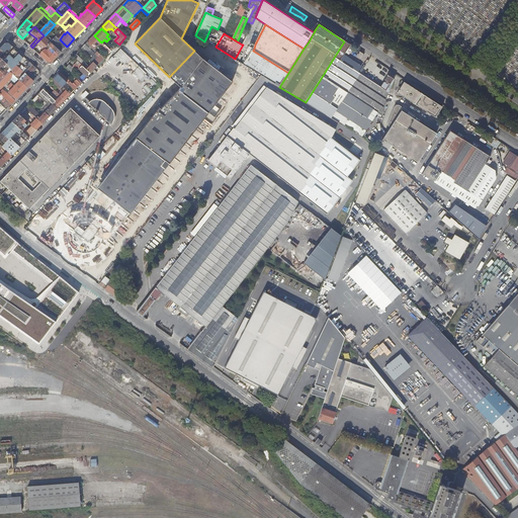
[(45,35),(44,35),(37,41),(40,44),(38,46),(44,50),(45,49),(51,42),(45,35)]
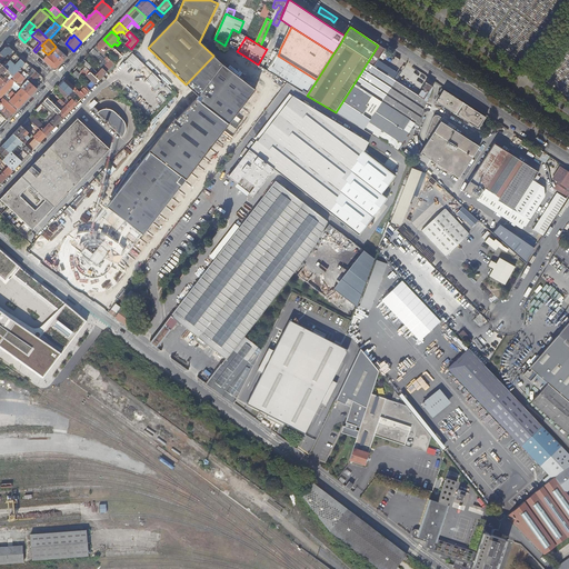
[(108,50),(120,60),(122,57),(119,53),(111,47),(103,39),(96,47),(103,53),(105,55),(108,50)]
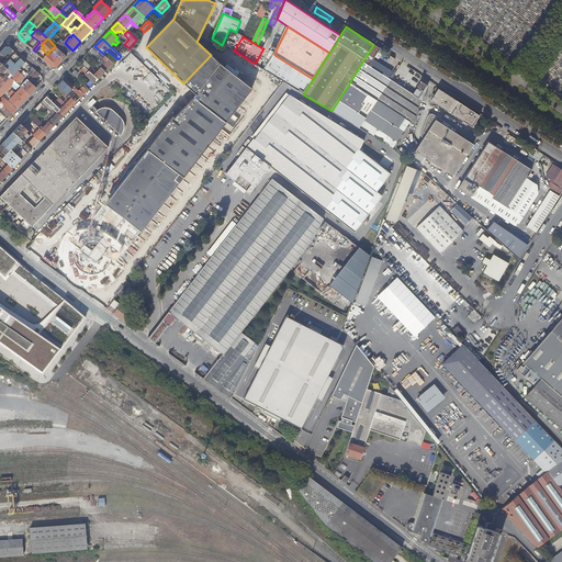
[(58,48),(67,56),(72,51),(65,43),(62,40),(55,46),(58,48)]
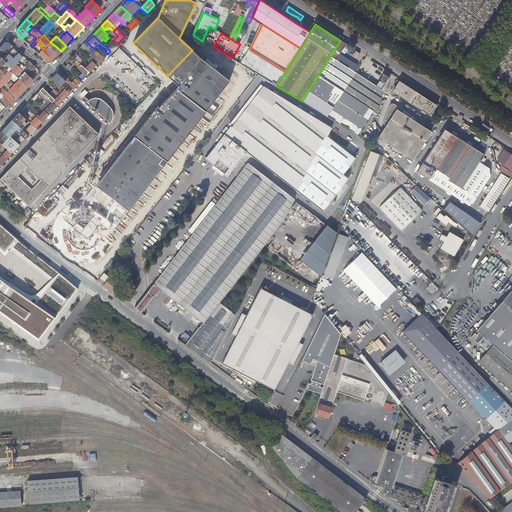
[(344,92),(356,73),(336,60),(339,55),(346,44),(340,41),(318,76),(344,92)]
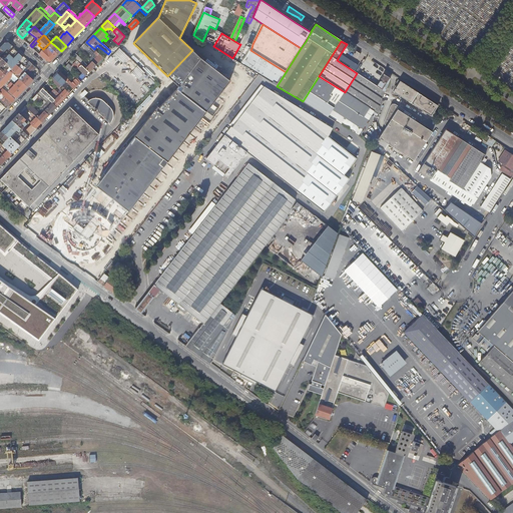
[(9,46),(11,45),(9,43),(5,42),(0,48),(4,52),(7,49),(9,50),(11,48),(9,46)]
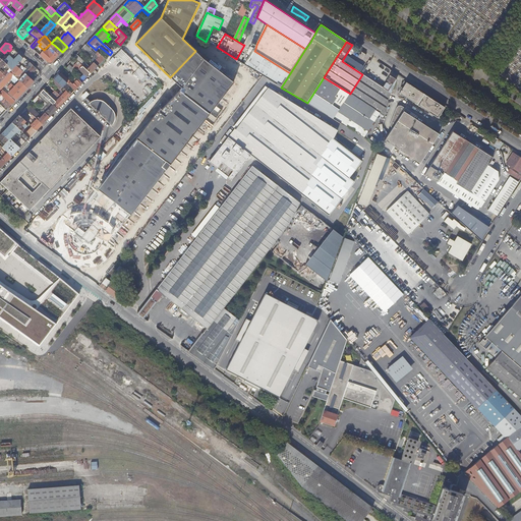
[(93,51),(95,49),(88,43),(85,45),(93,51)]
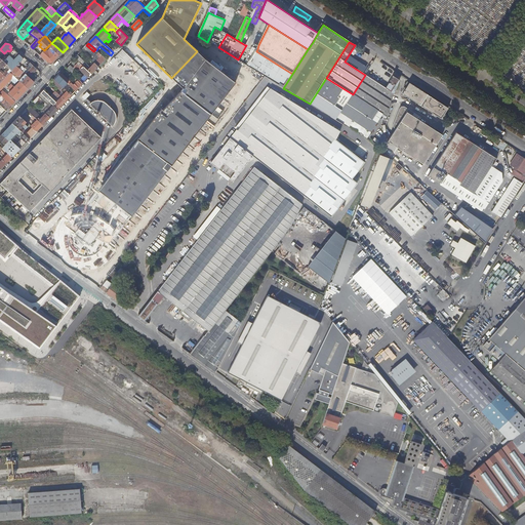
[(44,50),(40,55),(48,63),(49,63),(52,63),(63,52),(54,45),(51,48),(52,49),(49,52),(47,50),(45,49),(44,50)]
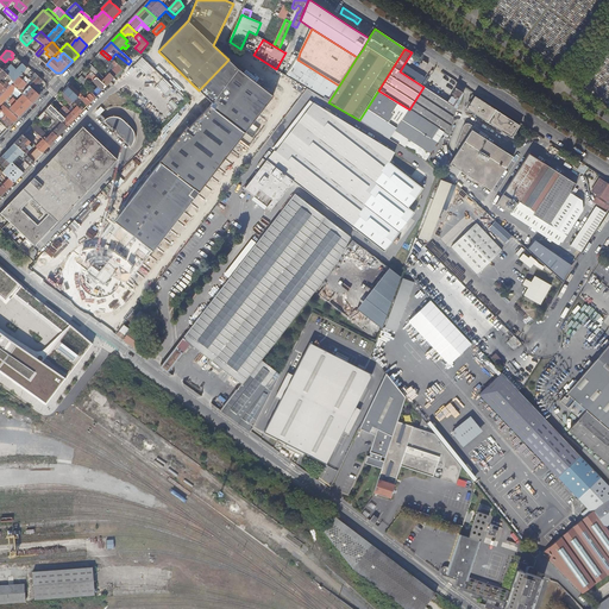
[(110,74),(114,77),(123,69),(114,61),(112,63),(111,62),(110,61),(108,60),(100,52),(98,55),(106,62),(112,68),(108,71),(110,74)]
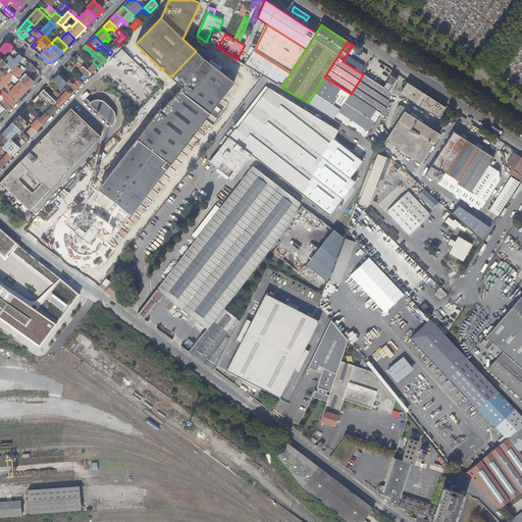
[(263,75),(266,76),(274,63),(255,51),(253,51),(245,45),(237,59),(263,75)]
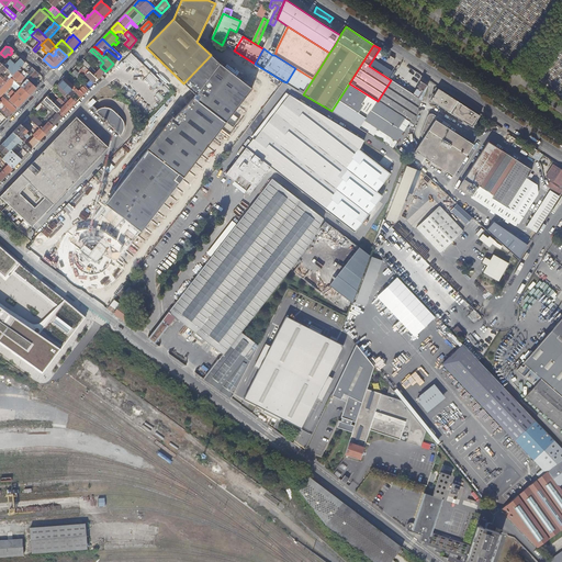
[(0,62),(3,66),(12,57),(10,55),(8,54),(4,57),(0,53),(0,52),(0,62)]
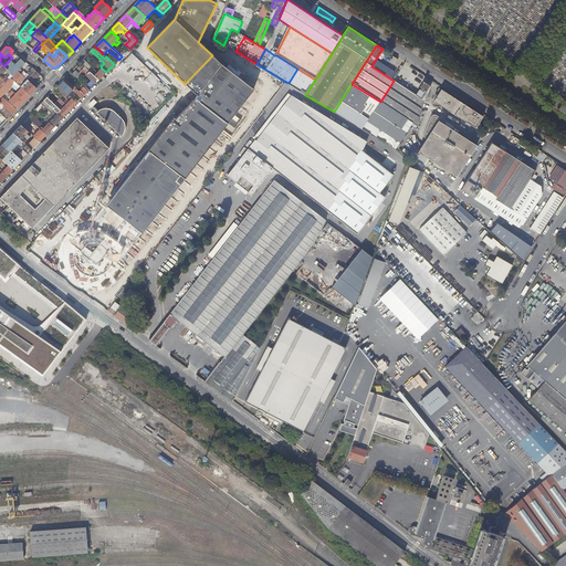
[(133,52),(125,61),(137,72),(143,66),(146,70),(144,72),(148,75),(145,79),(155,87),(157,85),(157,84),(160,80),(133,52)]
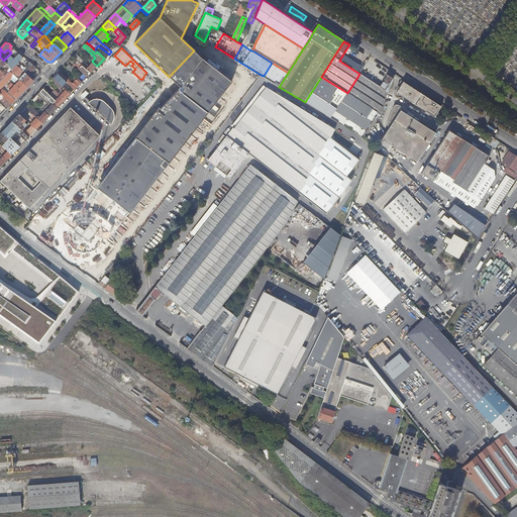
[(13,70),(18,63),(20,61),(23,58),(14,49),(11,53),(3,61),(13,70)]
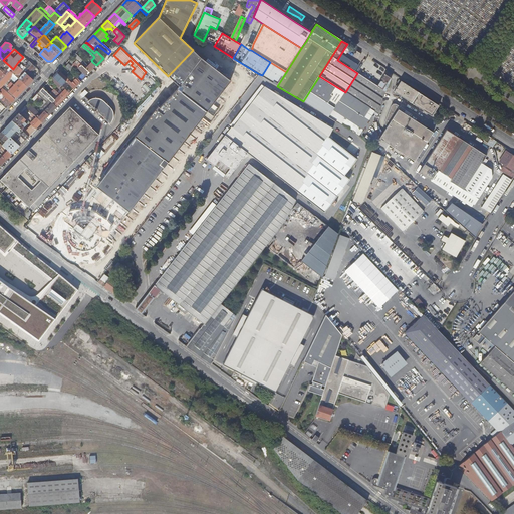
[(193,50),(168,76),(180,87),(178,89),(152,117),(144,110),(126,129),(134,136),(125,144),(118,153),(117,155),(111,164),(103,176),(101,179),(95,193),(93,200),(96,203),(91,210),(92,211),(116,229),(145,192),(153,198),(168,178),(161,172),(201,119),(209,125),(225,105),(217,99),(231,80),(202,58),(193,50)]
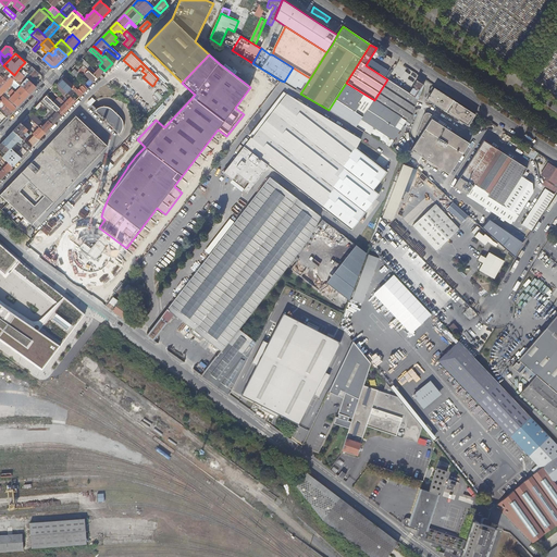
[(90,72),(97,78),(104,71),(100,67),(95,74),(87,67),(89,65),(82,59),(78,62),(84,66),(90,72)]
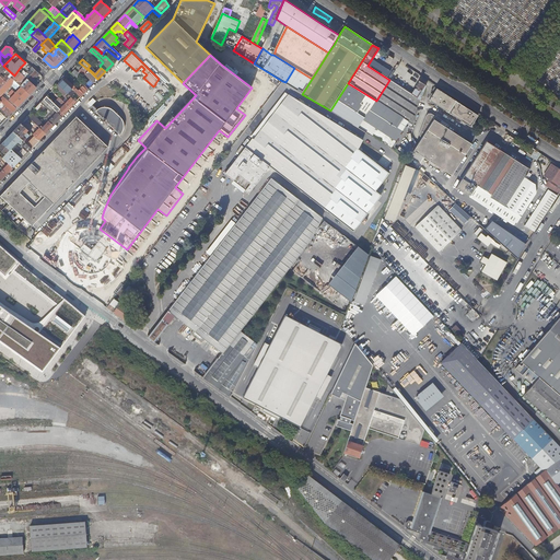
[(3,66),(0,61),(0,77),(7,83),(11,78),(14,76),(3,66)]
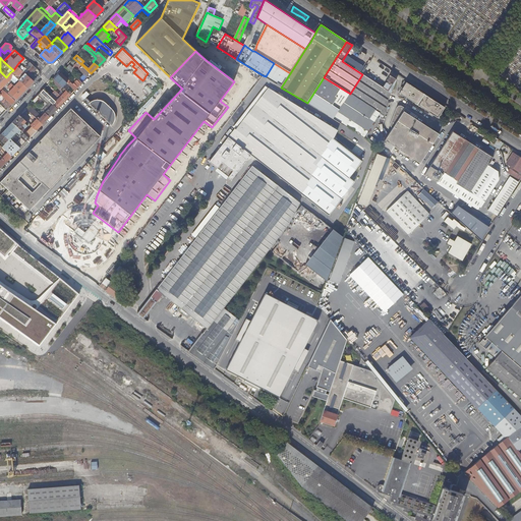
[(79,69),(88,77),(91,73),(84,67),(78,62),(74,67),(78,71),(79,69)]
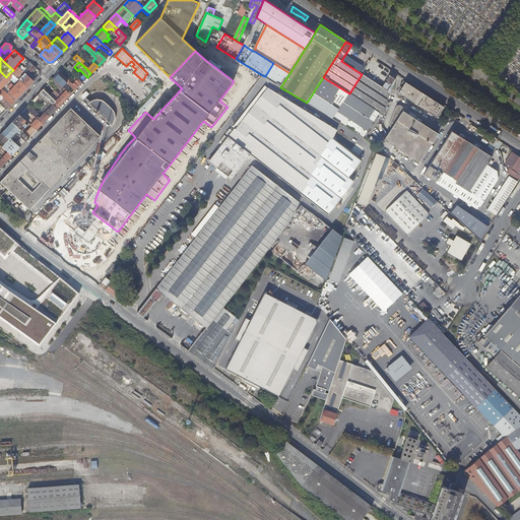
[(19,80),(21,78),(25,74),(34,66),(31,64),(23,73),(17,67),(19,64),(18,63),(13,70),(10,72),(14,76),(18,79),(19,80)]
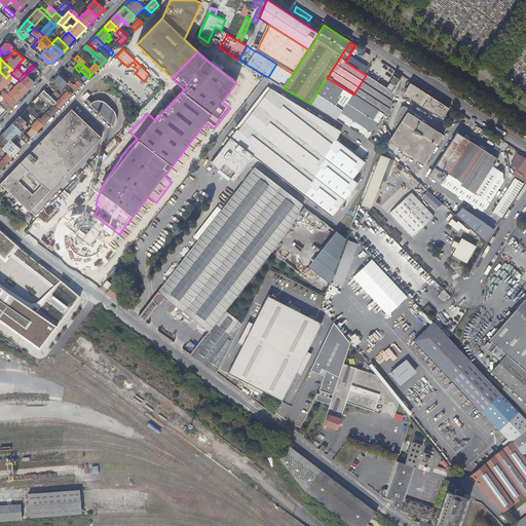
[(267,78),(284,88),(293,74),(276,64),(268,77),(267,78)]
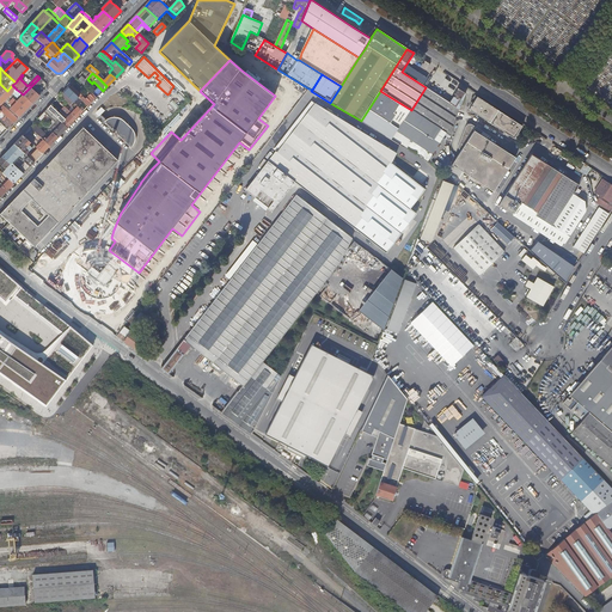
[(78,80),(87,89),(91,85),(86,80),(81,77),(78,80)]
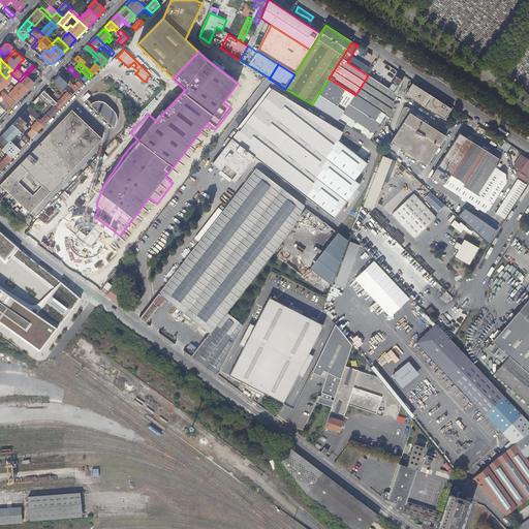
[(28,78),(34,83),(37,81),(34,78),(33,78),(32,76),(37,70),(34,67),(26,75),(28,78)]
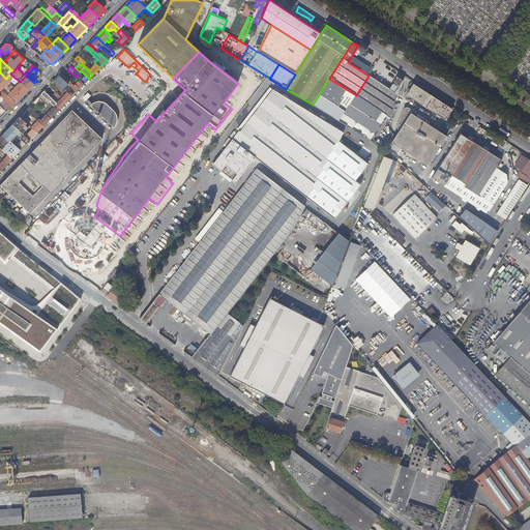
[(0,85),(0,92),(2,90),(12,80),(15,78),(10,74),(6,79),(3,82),(0,85)]
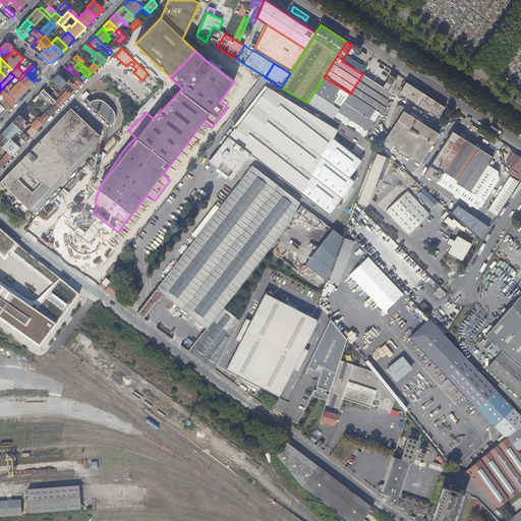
[(72,88),(75,91),(82,82),(79,80),(78,79),(76,81),(73,84),(61,73),(61,74),(59,75),(72,88)]
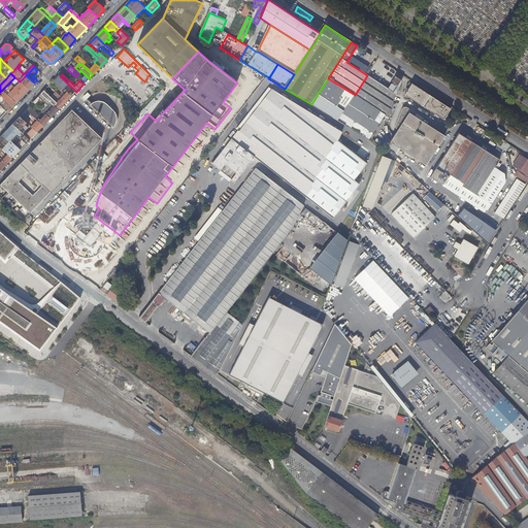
[(67,86),(71,90),(73,89),(60,76),(59,75),(55,79),(61,86),(64,89),(67,86)]
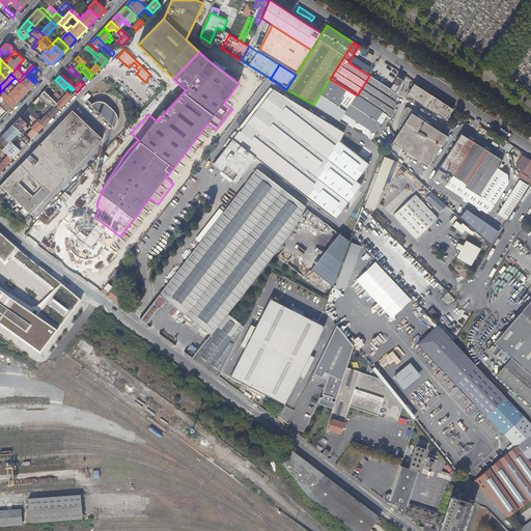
[(396,102),(404,82),(397,77),(396,78),(397,79),(390,90),(387,87),(370,77),(369,76),(357,95),(350,107),(381,127),(382,124),(378,121),(383,113),(392,119),(396,102)]
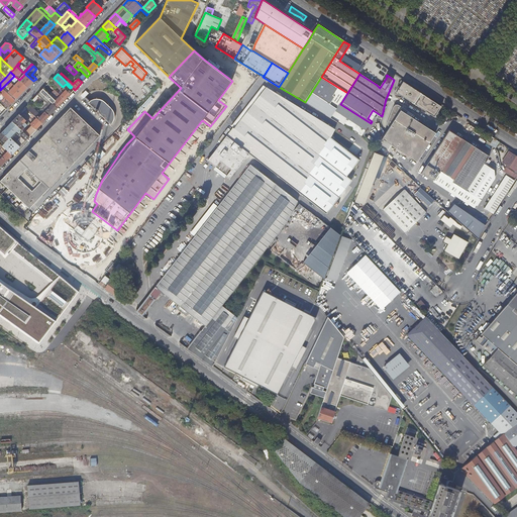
[(9,92),(17,99),(33,81),(27,76),(23,80),(21,82),(20,81),(15,86),(12,83),(9,87),(12,89),(9,92)]
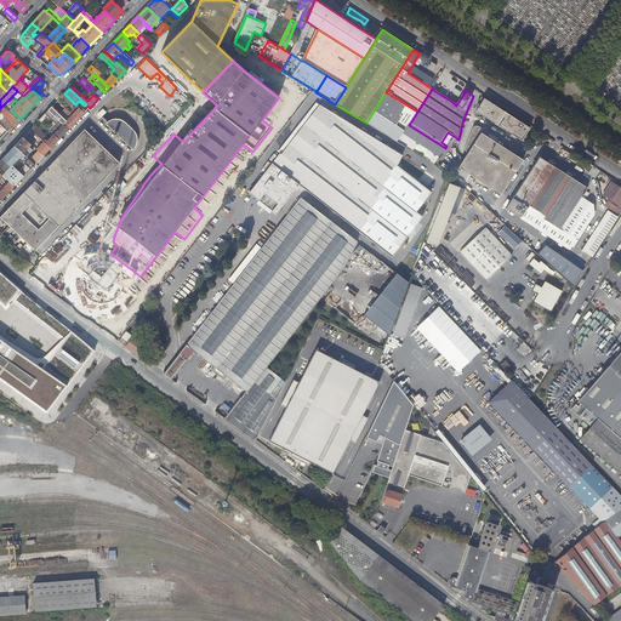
[(409,125),(417,112),(386,92),(366,123),(398,142),(409,125)]
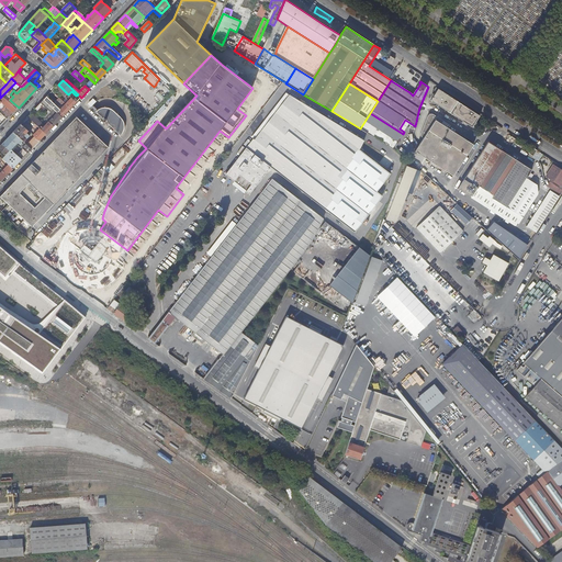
[(480,115),(438,89),(431,100),(472,127),(480,115)]
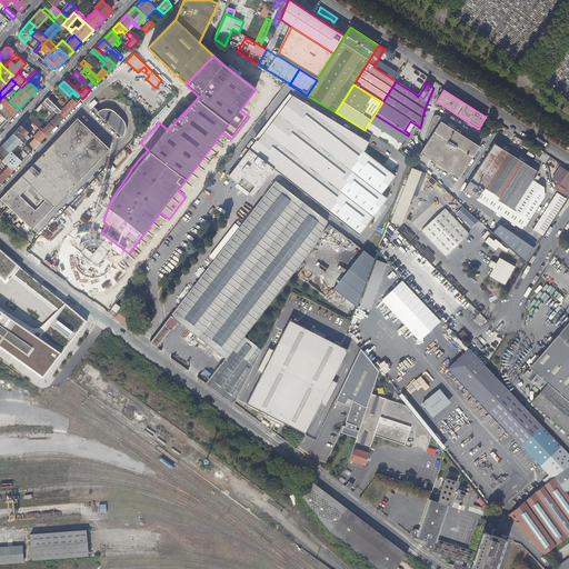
[(258,141),(293,97),(290,95),(255,139),(257,140),(258,141)]
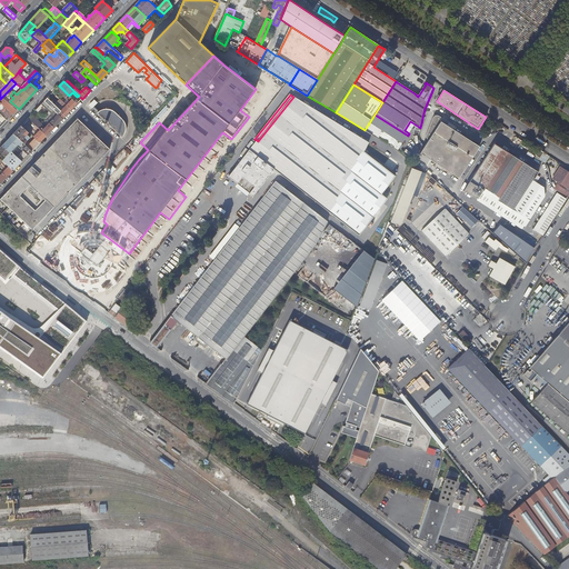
[(67,106),(71,110),(78,103),(70,97),(68,99),(70,101),(67,106)]
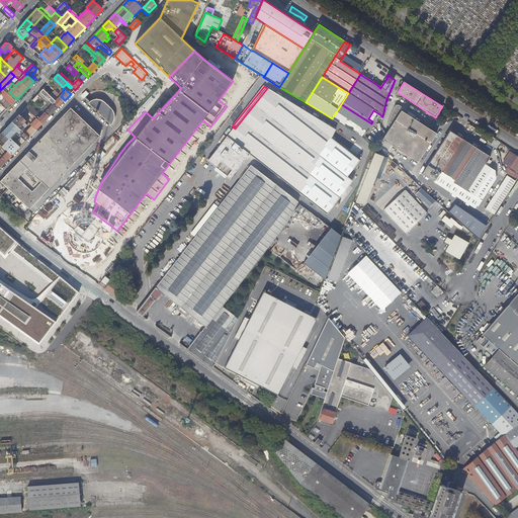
[(250,155),(303,195),(315,170),(326,149),(332,139),(336,130),(290,102),(267,88),(235,128),(234,127),(208,161),(217,167),(221,162),(232,171),(228,176),(227,177),(230,180),(250,155)]
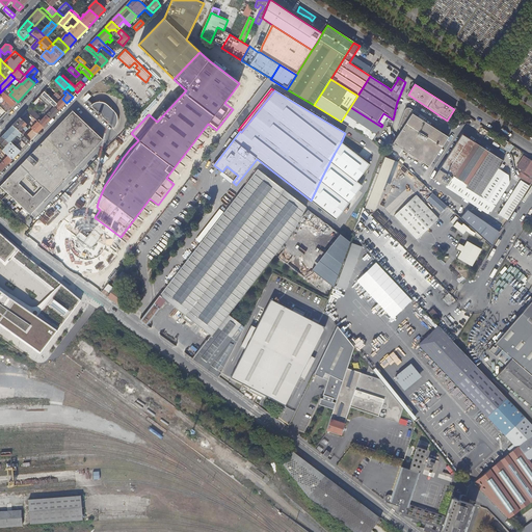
[(42,95),(50,103),(52,100),(44,92),(42,95)]
